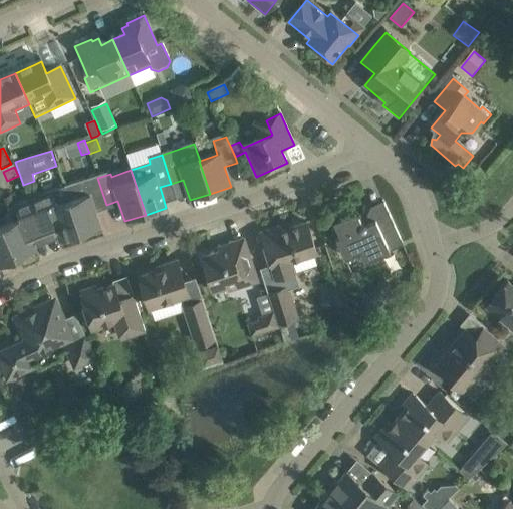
[(106,205),(97,178),(64,188),(80,236),(101,229),(94,209),(106,205)]
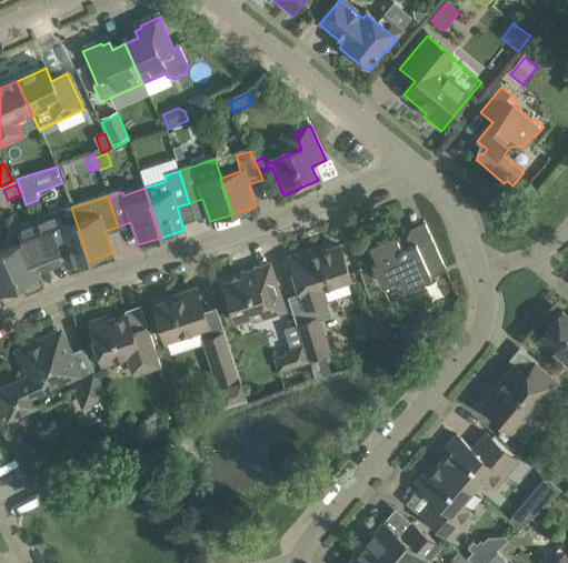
[(70,208),(33,223),(51,269),(65,264),(66,269),(89,261),(70,208)]
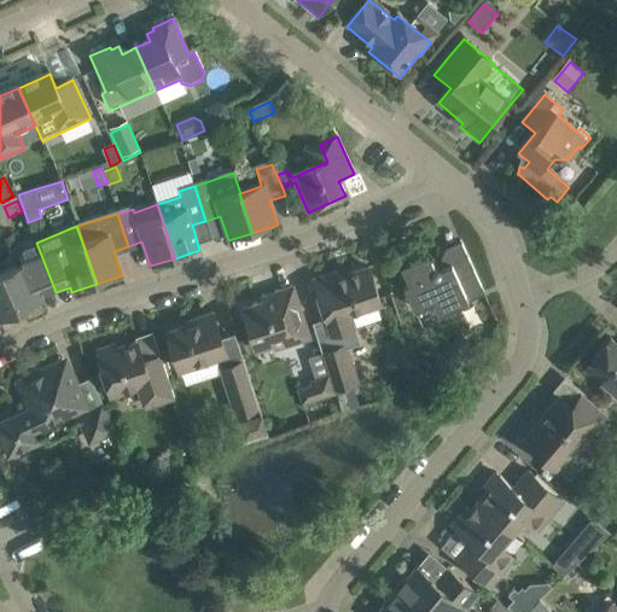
[(15,270),(4,275),(21,313),(45,302),(42,298),(56,292),(48,273),(36,243),(17,250),(23,267),(15,270)]
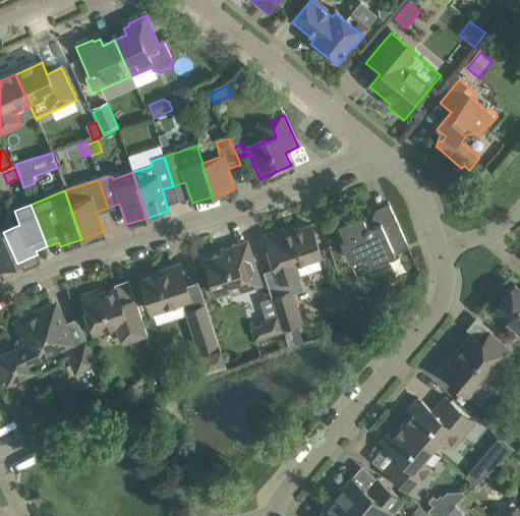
[(393,250),(406,244),(395,219),(372,229),(372,228),(371,227),(370,227),(368,226),(367,227),(366,227),(361,216),(345,223),(347,227),(340,230),(345,241),(341,243),(348,260),(363,252),(370,268),(395,256),(393,250)]
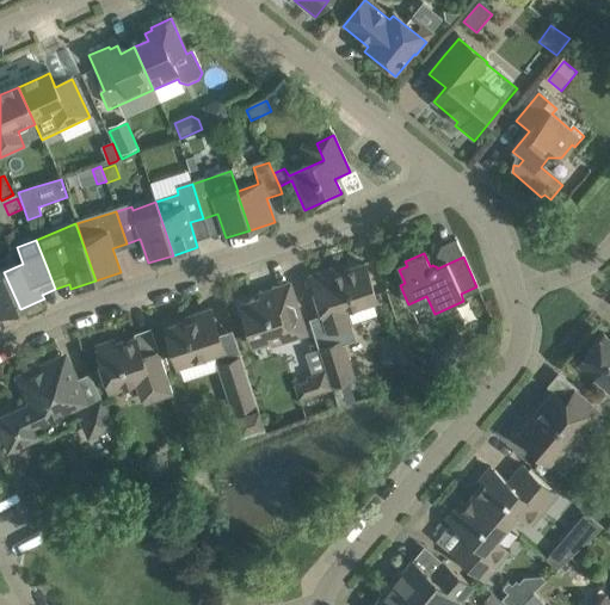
[(336,278),(333,273),(310,281),(328,334),(350,327),(345,314),(377,304),(365,267),(336,278)]
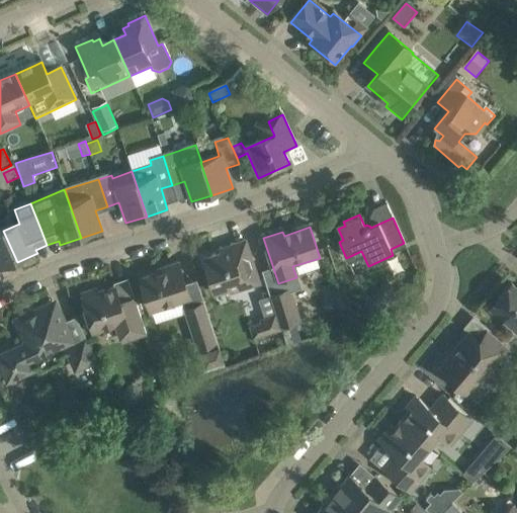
[(0,270),(17,262),(3,231),(0,232),(0,270)]
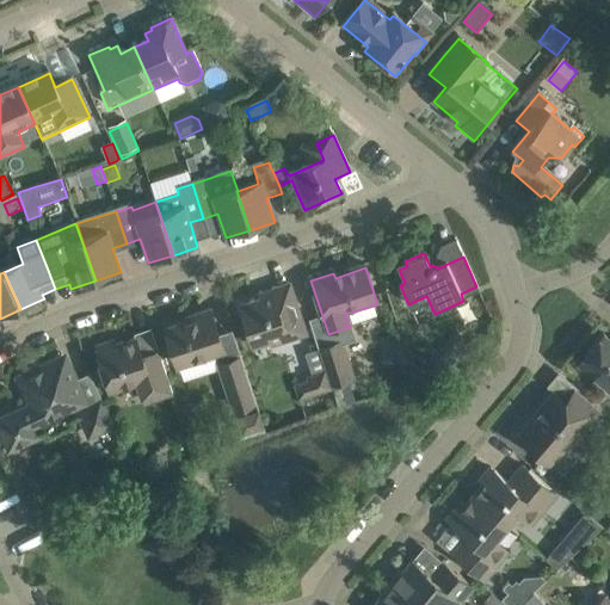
[(239,309),(247,332),(253,350),(270,344),(271,349),(306,337),(297,310),(290,288),(259,297),(260,302),(239,309)]
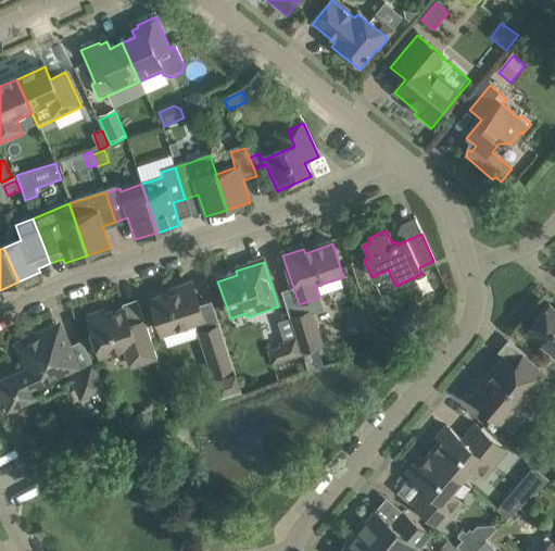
[(150,303),(158,324),(161,336),(204,323),(191,285),(177,290),(178,293),(150,303)]
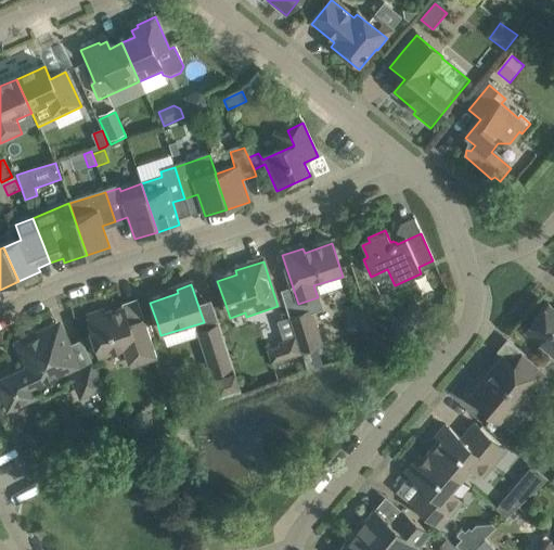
[(412,315),(395,332),(401,340),(404,343),(423,325),(430,318),(428,317),(420,307),(412,315)]
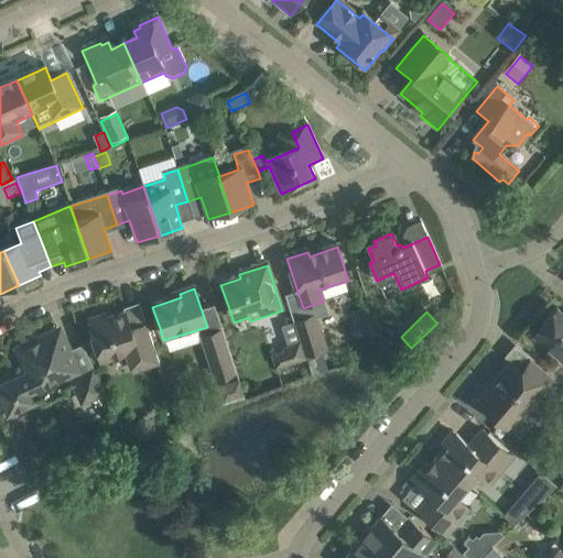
[(534,339),(551,352),(562,362),(562,316),(558,312),(534,339)]
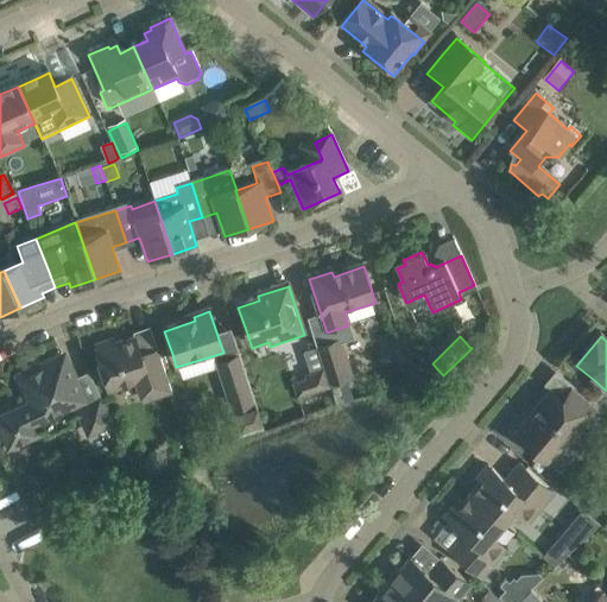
[(172,395),(165,375),(158,353),(141,359),(136,341),(115,347),(114,342),(97,348),(99,353),(96,354),(103,376),(109,392),(138,382),(145,404),(172,395)]
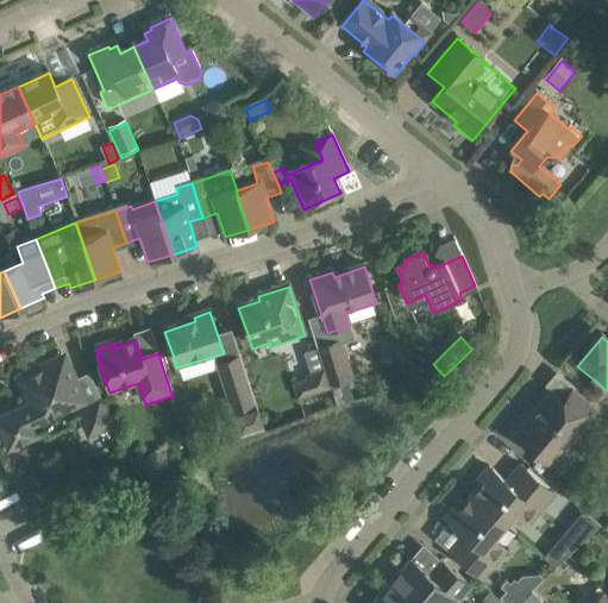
[(325,372),(330,388),(352,379),(340,344),(318,351),(325,372)]
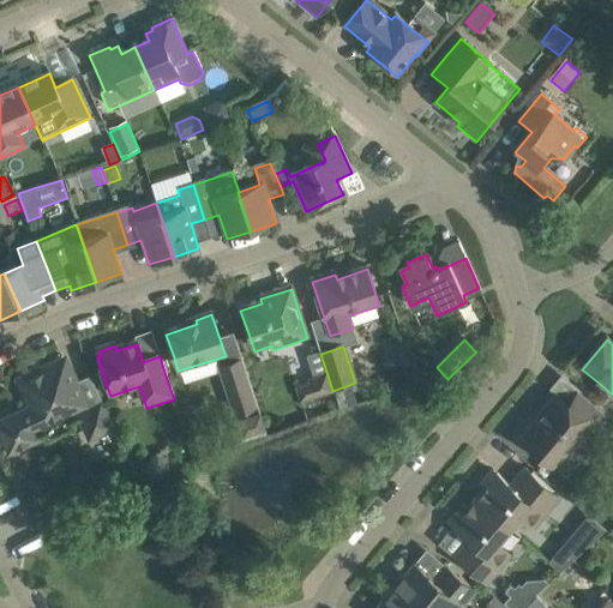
[(258,408),(242,362),(220,371),(235,415),(258,408)]
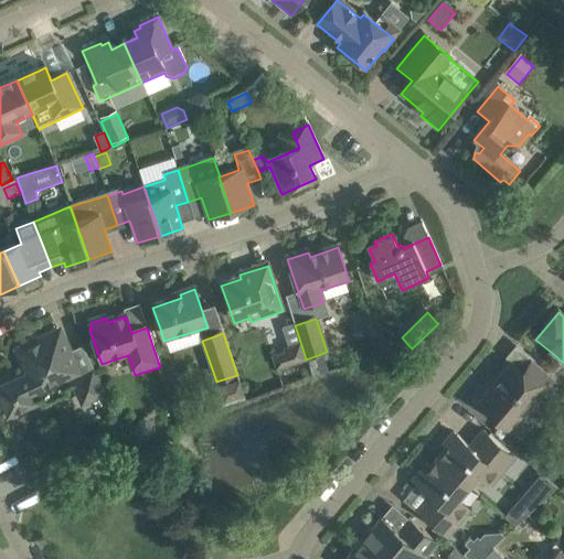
[(30,397),(38,393),(77,375),(60,335),(20,353),(31,378),(0,391),(0,397),(9,418),(34,406),(30,397)]
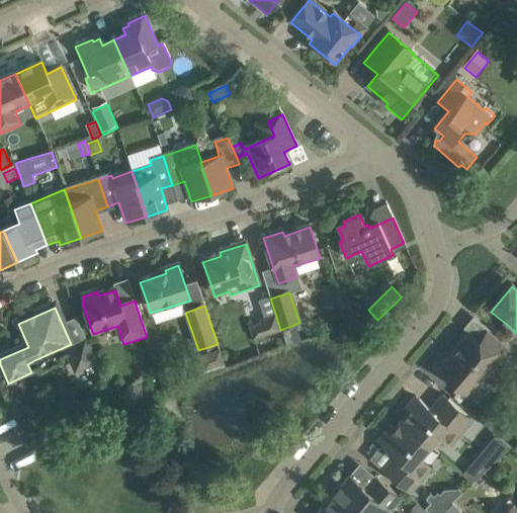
[(276,317),(260,322),(261,325),(265,338),(281,333),(280,330),(276,317)]
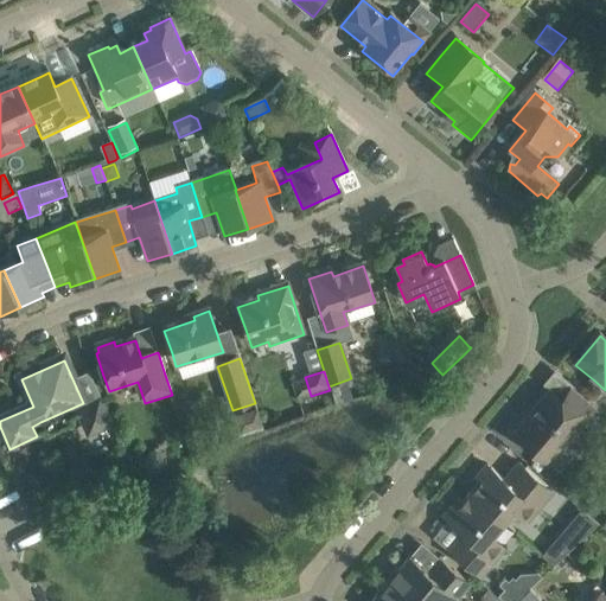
[(579,430),(594,411),(571,392),(562,403),(550,394),(515,436),(565,478),(578,461),(576,460),(593,442),(579,430)]
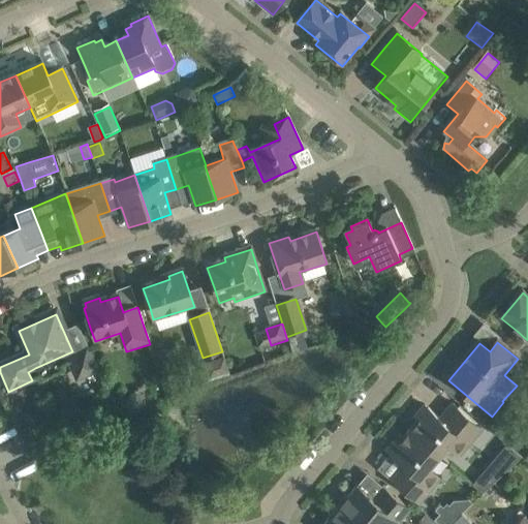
[(89,350),(68,360),(78,380),(98,371),(89,350)]
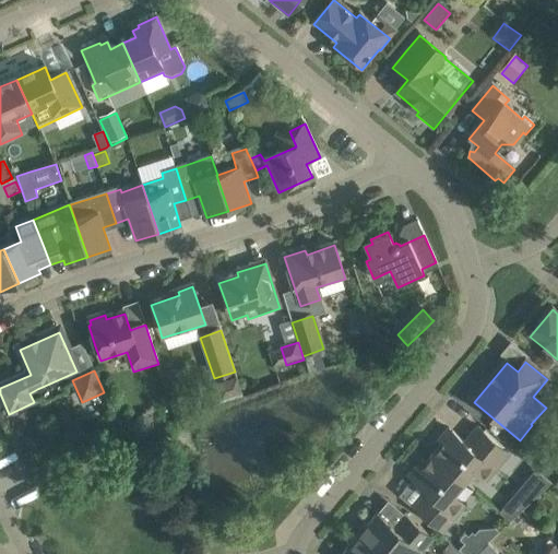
[(242,396),(237,380),(216,387),(222,403),(242,396)]
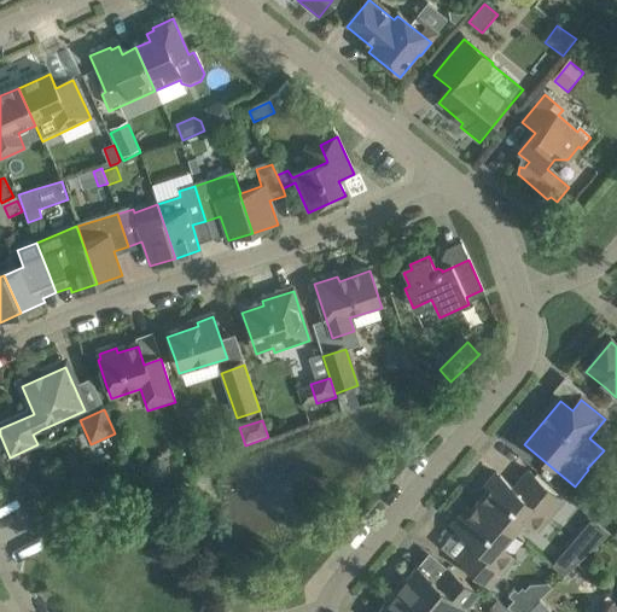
[(159,485),(161,484),(167,483),(172,473),(168,467),(157,461),(151,465),(147,473),(150,481),(159,485)]
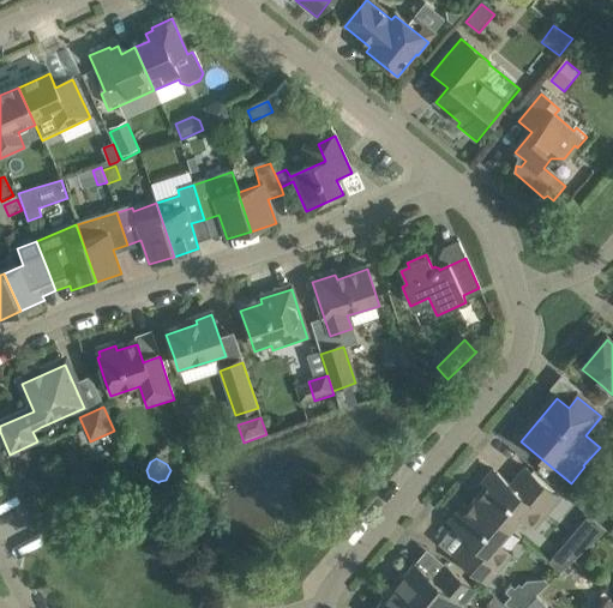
[(475,503),(509,531),(520,518),(534,530),(559,500),(532,476),(517,494),(493,474),(480,491),(484,494),(475,503)]
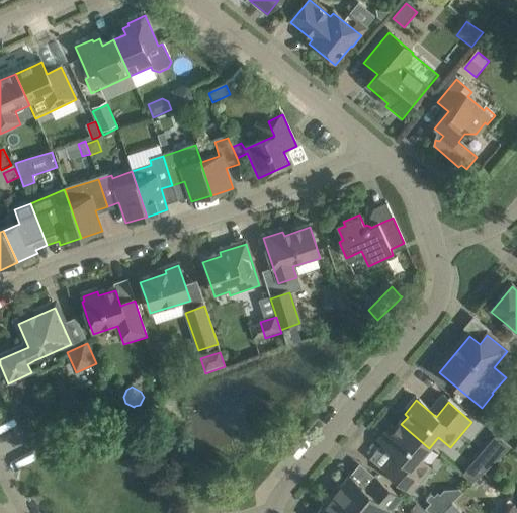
[(151,404),(147,412),(155,416),(159,408),(151,404)]
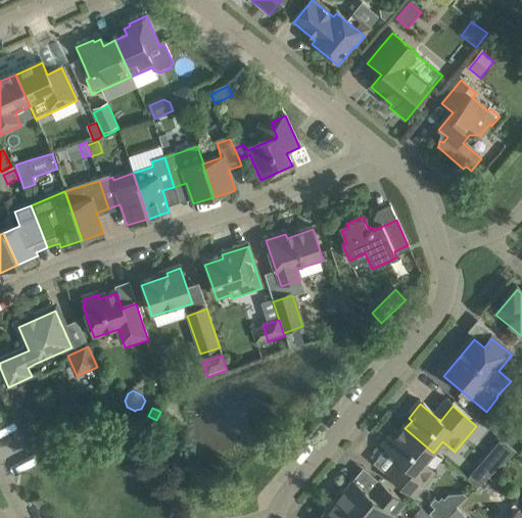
[(386,475),(401,488),(414,499),(435,474),(423,464),(433,453),(405,428),(398,436),(395,433),(383,448),(398,461),(386,475)]
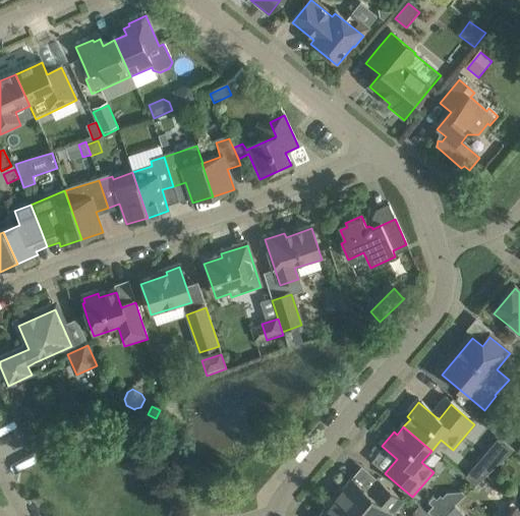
[(352,480),(335,500),(352,515),(393,515),(403,504),(378,481),(377,482),(381,486),(371,497),(352,480)]
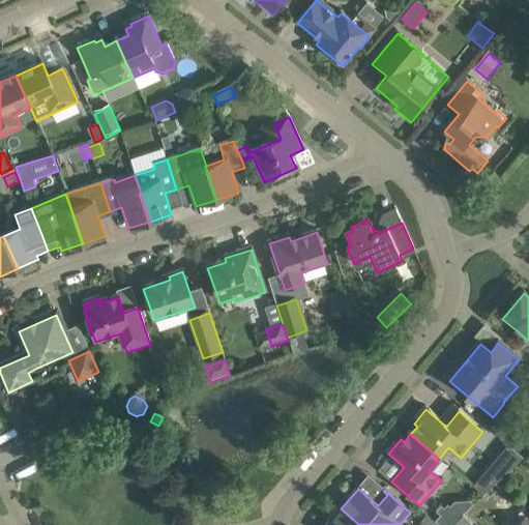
[(358,524),(341,508),(327,524),(358,524)]
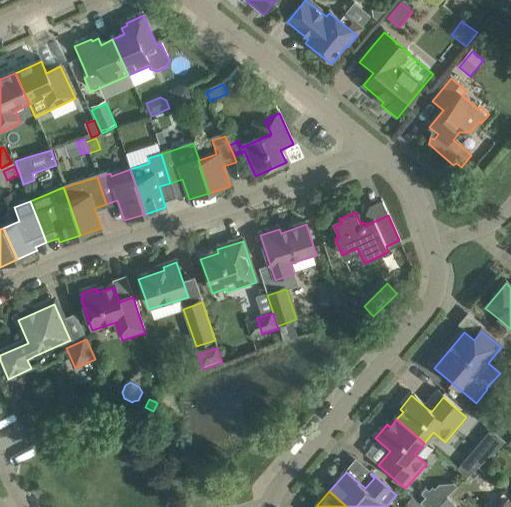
[(425,500),(420,506),(438,506),(428,497),(425,500)]
